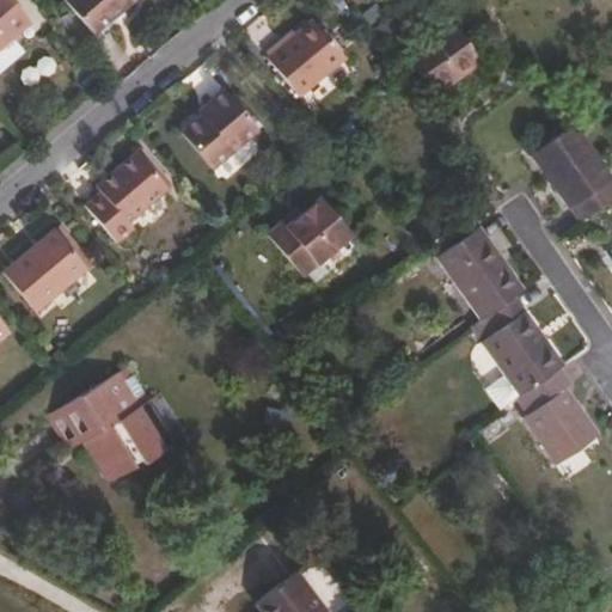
[(0,0),(0,50),(36,23),(17,0),(0,0)]
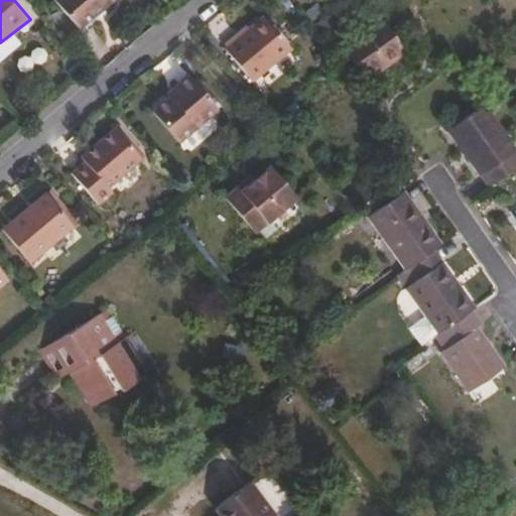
[(56,0),(82,29),(115,0),(56,0)]
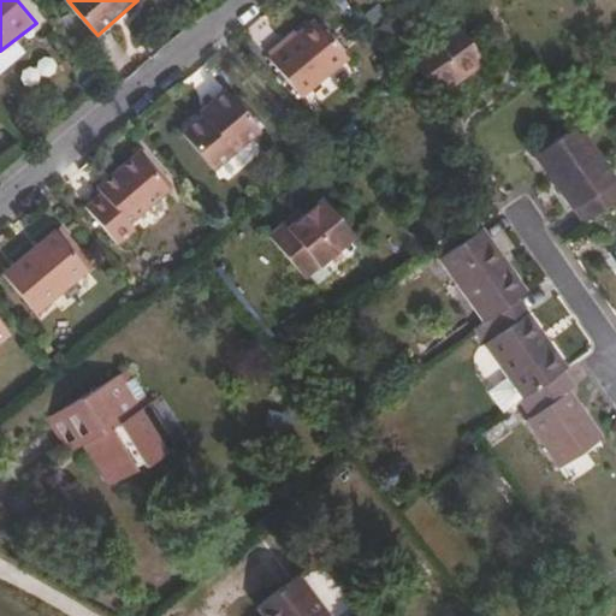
[(440,93),(496,57),(467,11),(410,48),(440,93)]
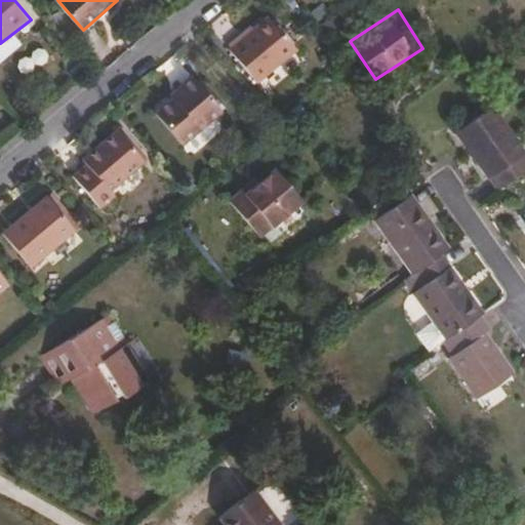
[(258,82),(297,50),(272,17),(247,38),(245,36),(233,45),(235,48),(232,50),(258,82)]
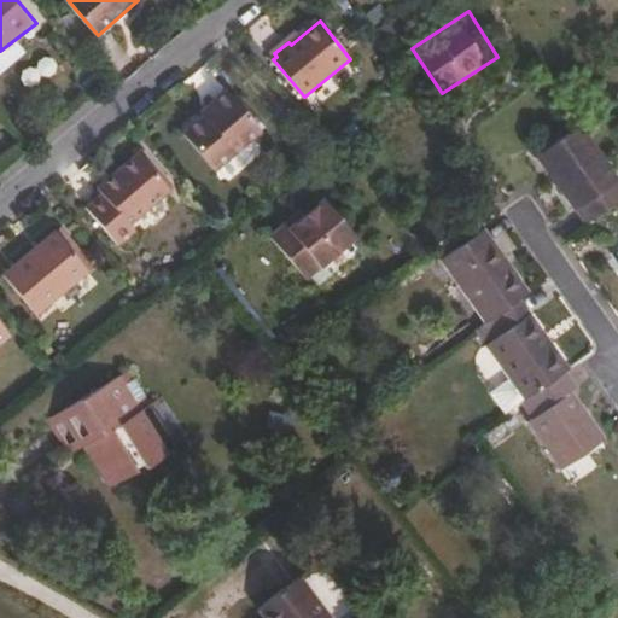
[(217,170),(263,130),(228,89),(215,100),(220,105),(205,115),(185,133),(217,170)]
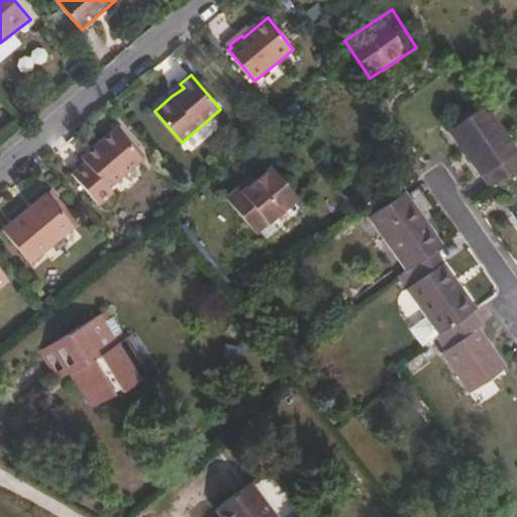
[(184,88),(180,84),(170,92),(172,96),(184,88)]
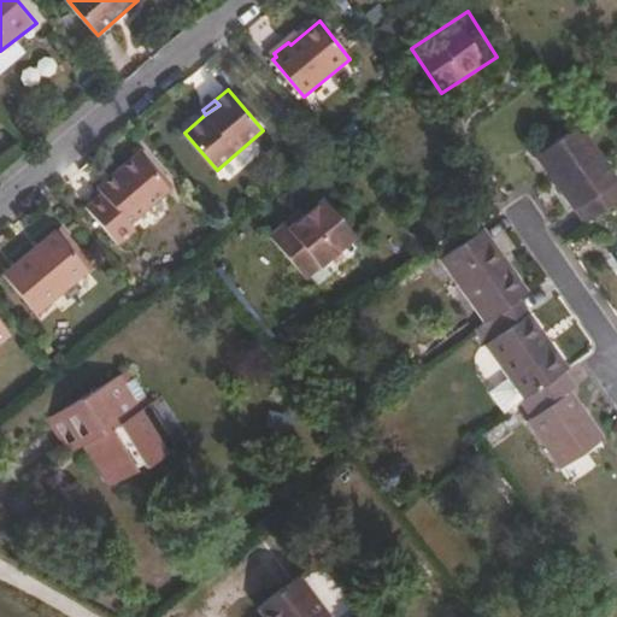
[(585,227),(616,206),(616,203),(607,188),(616,181),(616,175),(593,140),(591,139),(593,136),(592,134),(585,124),(539,156),(545,166),(548,172),(585,227)]
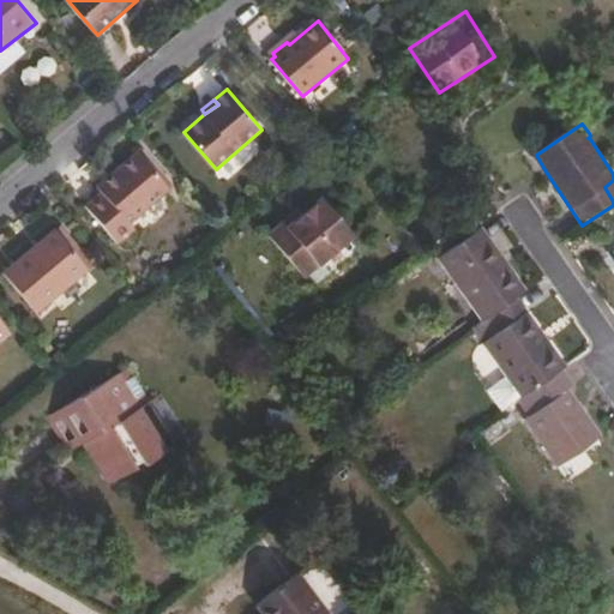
[(170,190),(138,152),(97,187),(102,194),(88,206),(119,244),(134,232),(128,224),(170,190)]
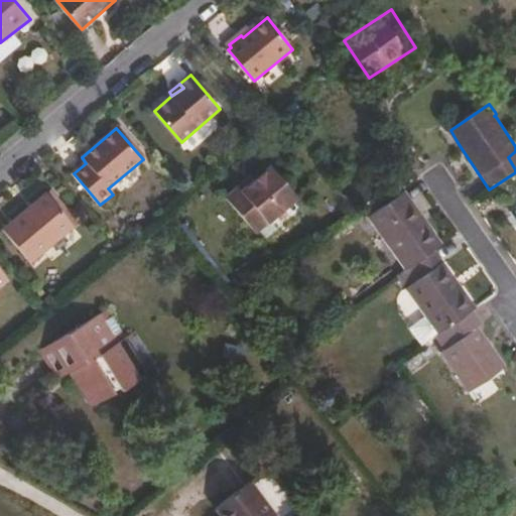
[(260,176),(285,210),(302,196),(275,164),(260,176)]
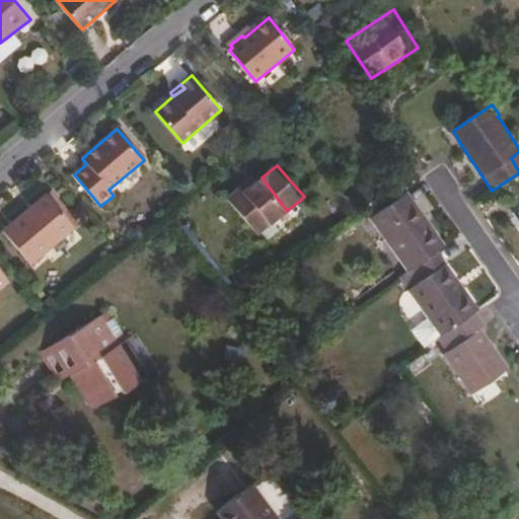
[(258,174),(244,187),(247,191),(262,177),(258,174)]
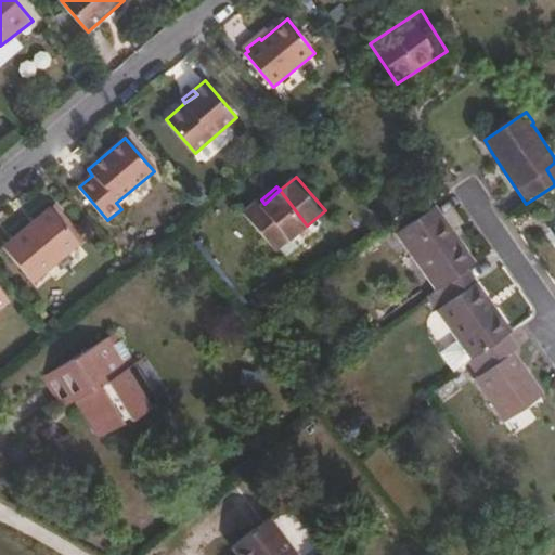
[(281,248),(307,226),(280,190),(265,204),(261,199),(248,211),(281,248)]
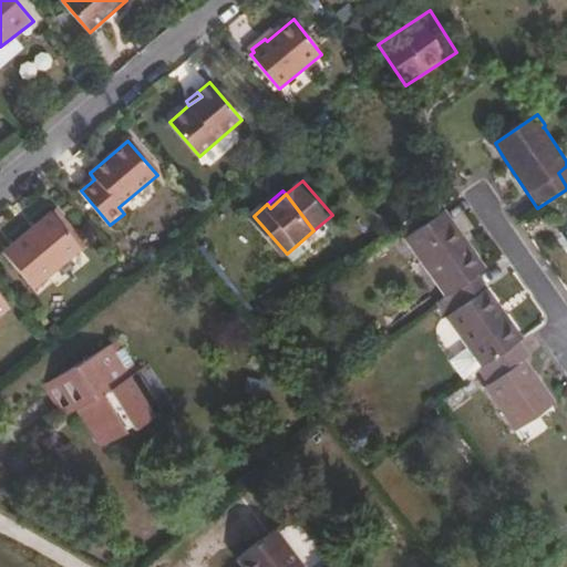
[(6,251),(37,287),(83,248),(52,212),(6,251)]
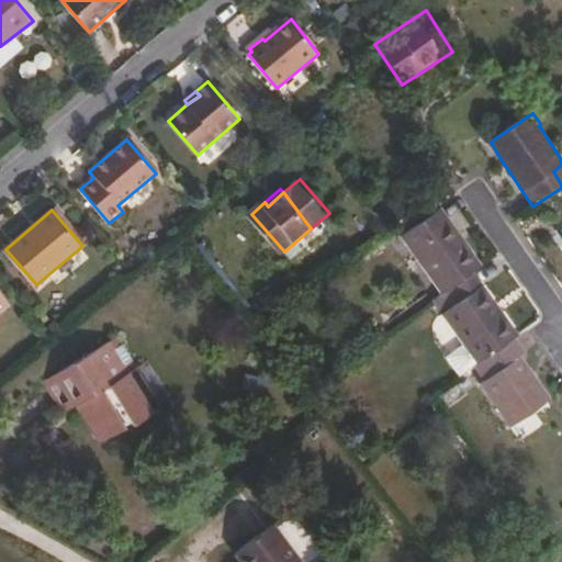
[(473,274),(483,268),(444,210),(403,237),(441,295),(473,274)]
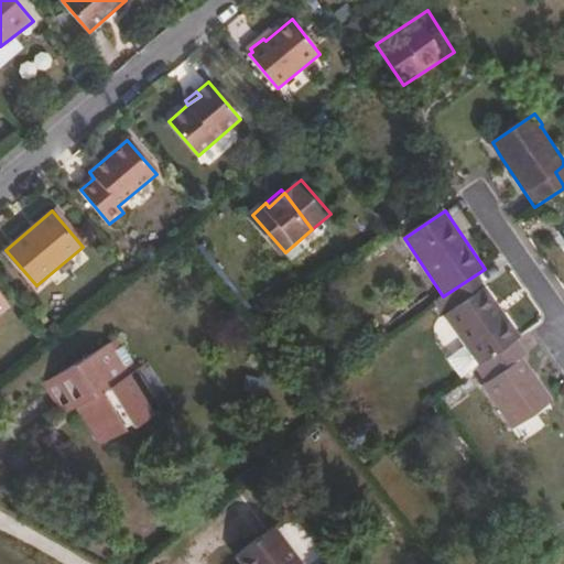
[(519,339),(475,275),(443,296),(434,303),(477,367),(517,340),(519,339)]
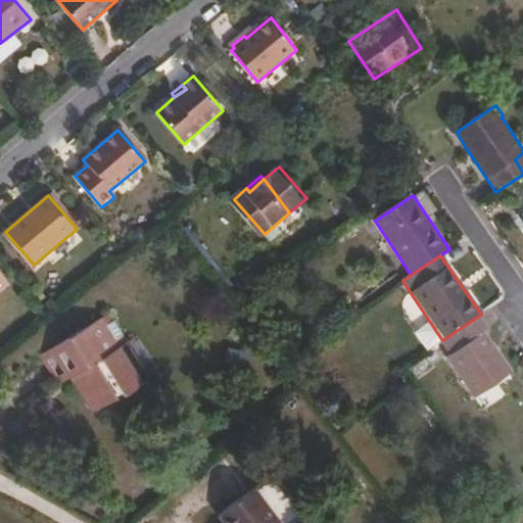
[(0,297),(14,287),(0,269),(0,297)]
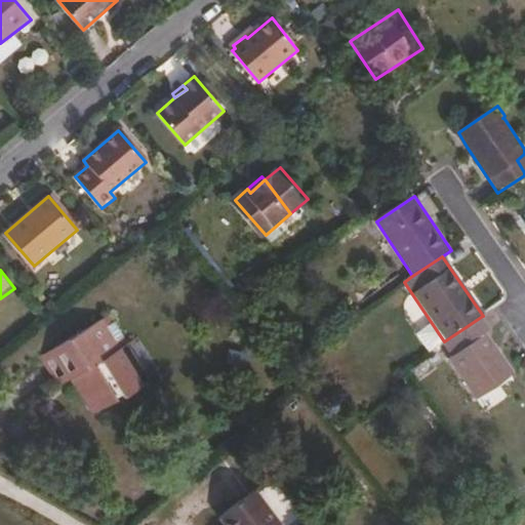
[(490,330),(481,317),(444,341),(453,355),(449,358),(476,397),(513,373),(486,333),(490,330)]
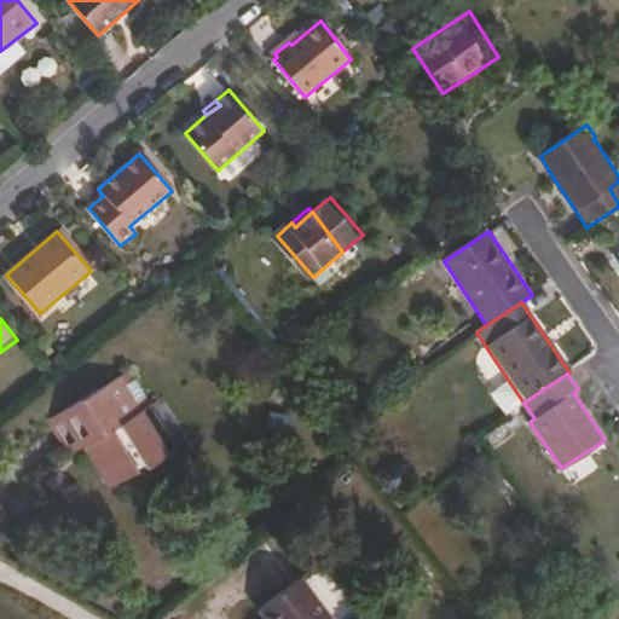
[(128,376),(122,379),(143,415),(150,411),(128,376)]
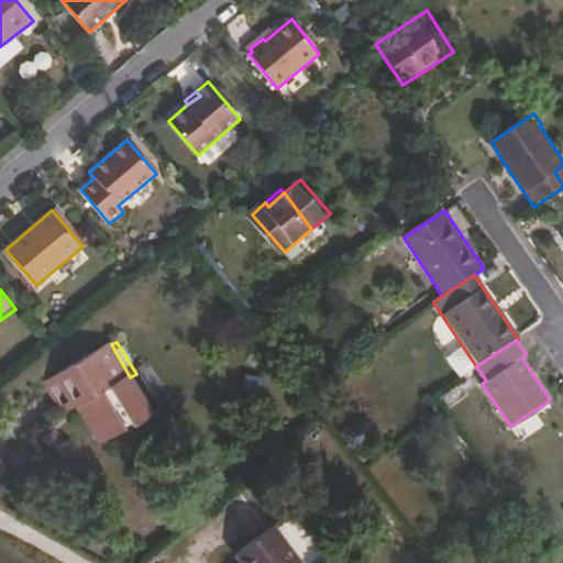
[(85,406),(109,443),(131,431),(129,427),(136,423),(139,428),(165,411),(140,372),(136,374),(130,377),(111,344),(51,382),(70,414),(79,409),(85,406)]
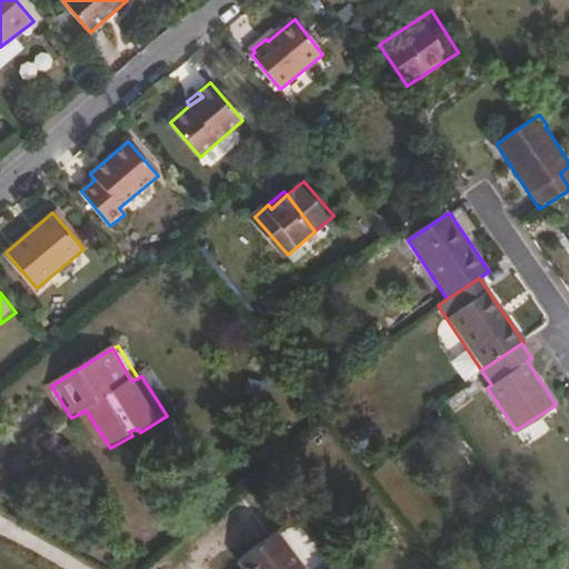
[(146,372),(141,376),(167,416),(172,412),(146,372)]
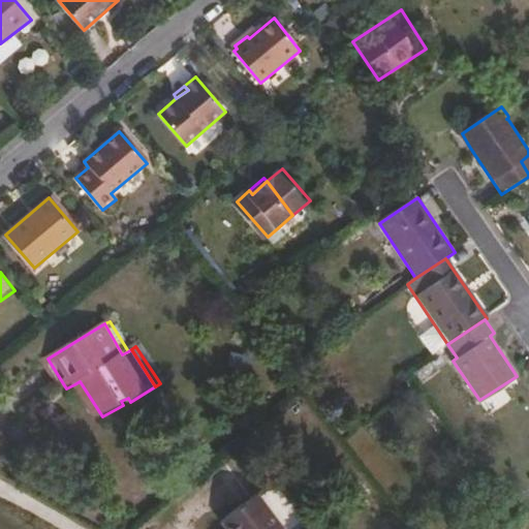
[(102,416),(80,381),(74,384),(97,419),(102,416)]
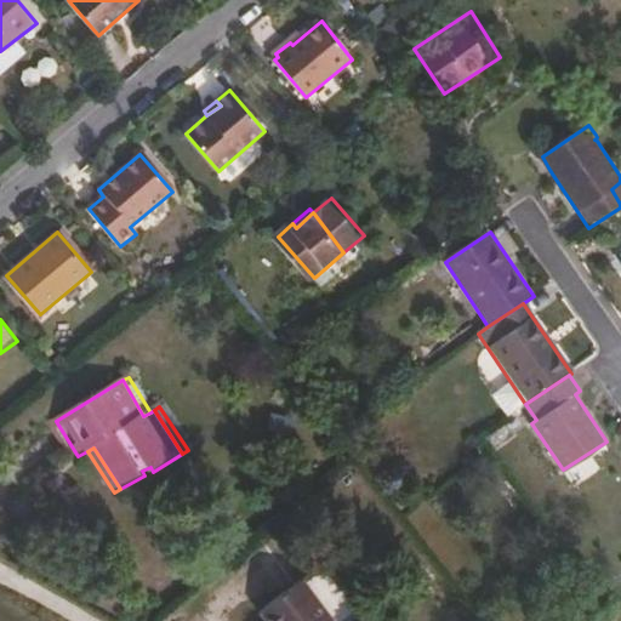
[(275,620),(337,620),(311,581),(269,611),(275,620)]
